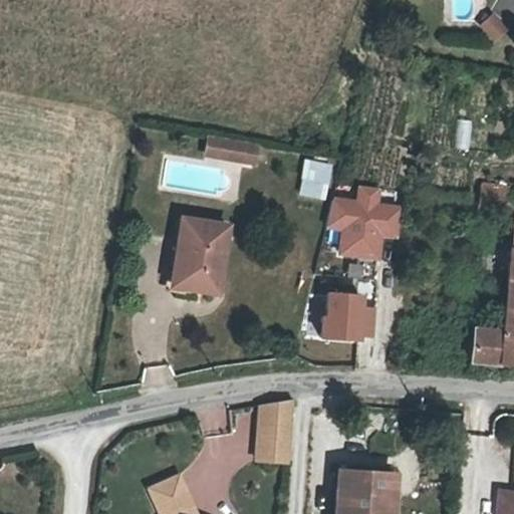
[(492,45),(508,32),(493,13),(477,26),(492,45)]
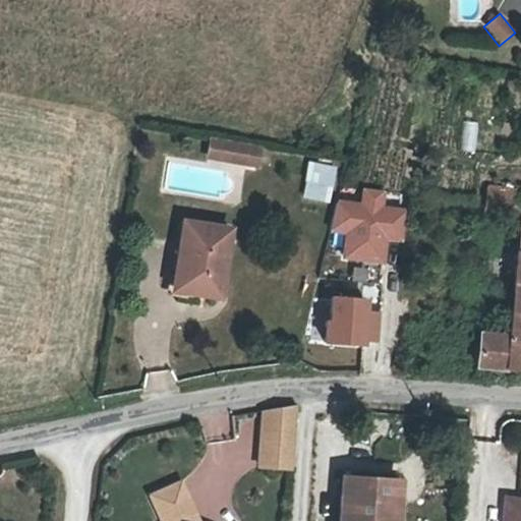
[(208,141),(243,147),(245,132),(210,127),(208,141)]
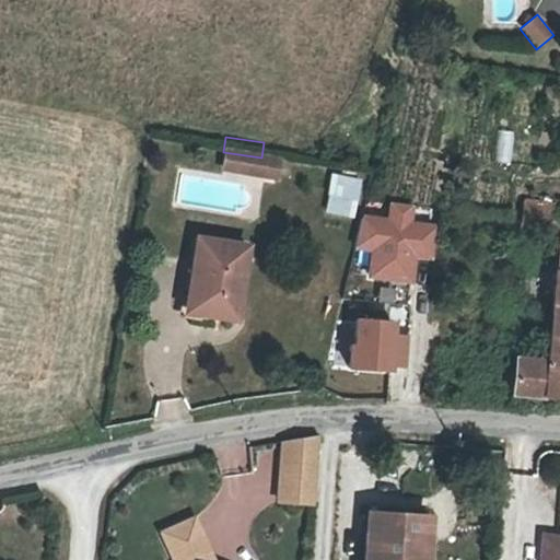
[(276,144),(264,142),(261,158),(273,160),(276,144)]
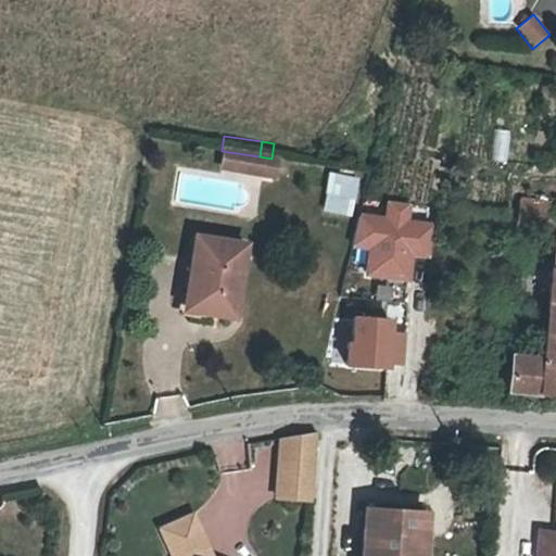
[(329,172),(320,212),(352,218),(359,178),(329,172)]
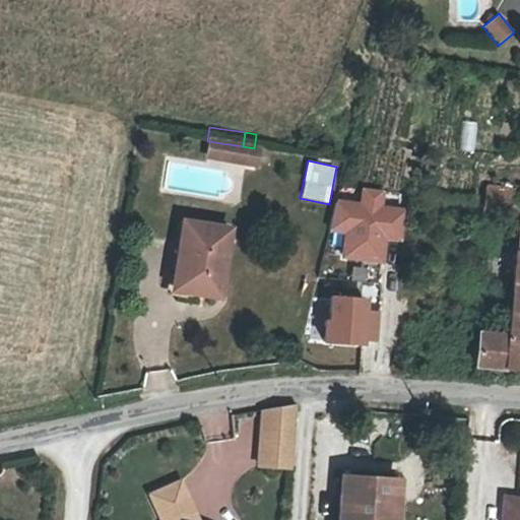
[(342,236),(339,259),(383,265),(386,241),(400,242),(404,207),(383,205),(384,191),(360,187),(358,202),(334,199),(329,234),(342,236)]
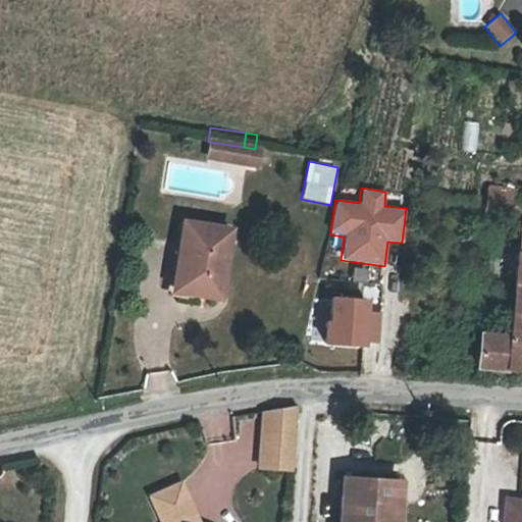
[(490,225),(493,198),(486,198),(483,224),(490,225)]
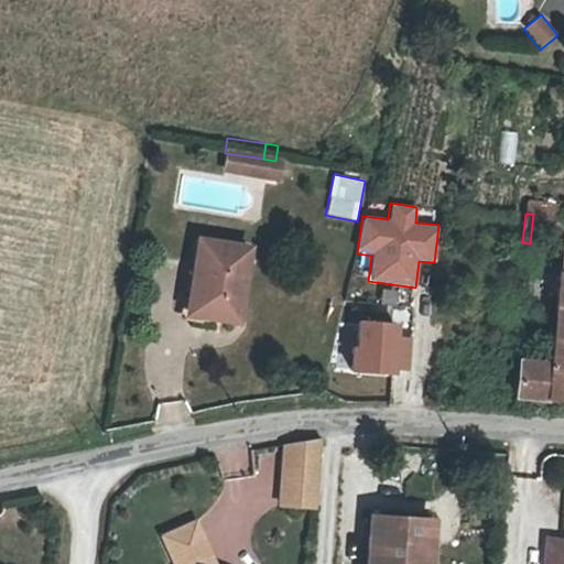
[(563,217),(533,214),(530,243),(563,247),(563,230),(563,217)]
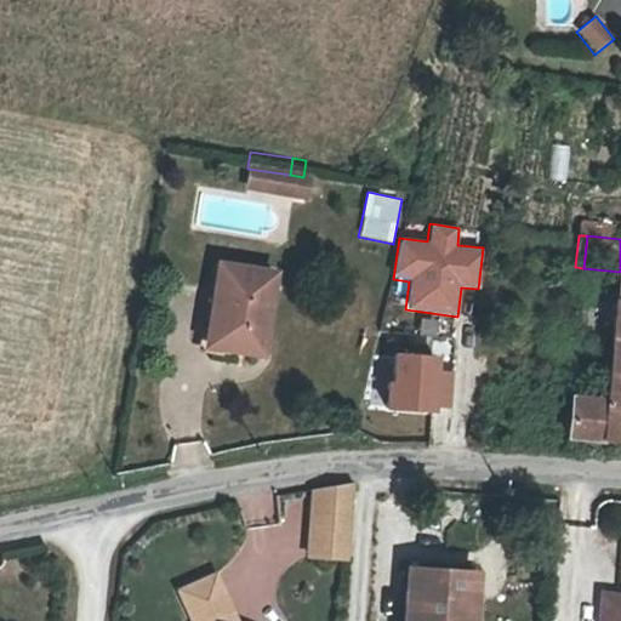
[(268,266),(220,256),(210,302),(217,305),(211,337),(252,345),(268,266)]
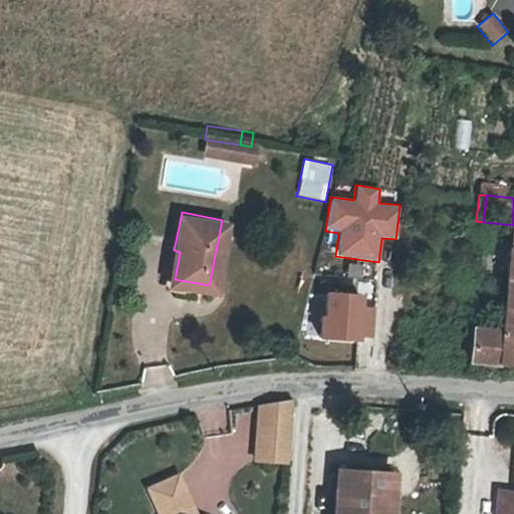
[(513,364),(513,250),(511,250),(505,336),(485,335),(483,362),(513,364)]
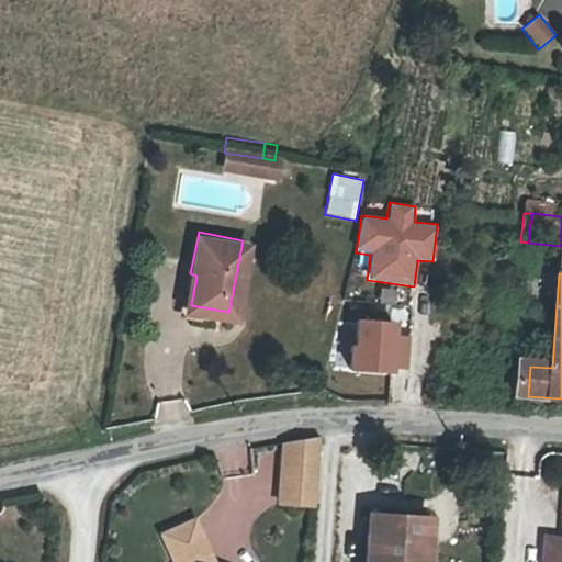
[(408,336),(394,336),(395,321),(351,321),(350,372),(407,373),(408,336)]
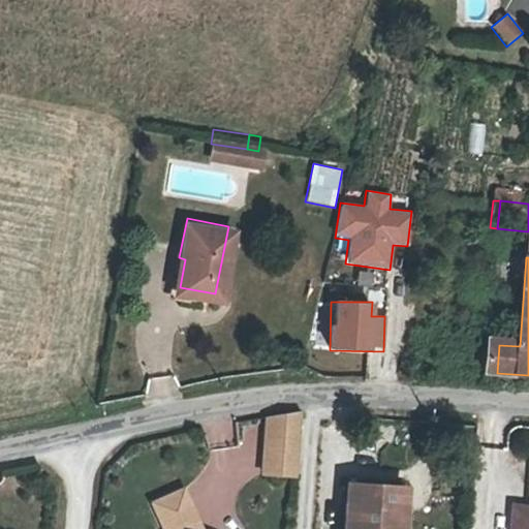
[(299,398),(265,404),(260,459),(260,460),(293,462),(299,398)]
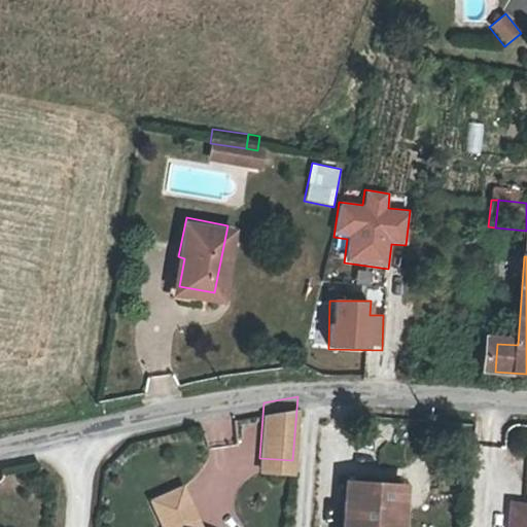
[(192,511),(178,479),(147,492),(162,525),(161,526),(214,526),(198,520),(194,526),(187,524),(192,511)]
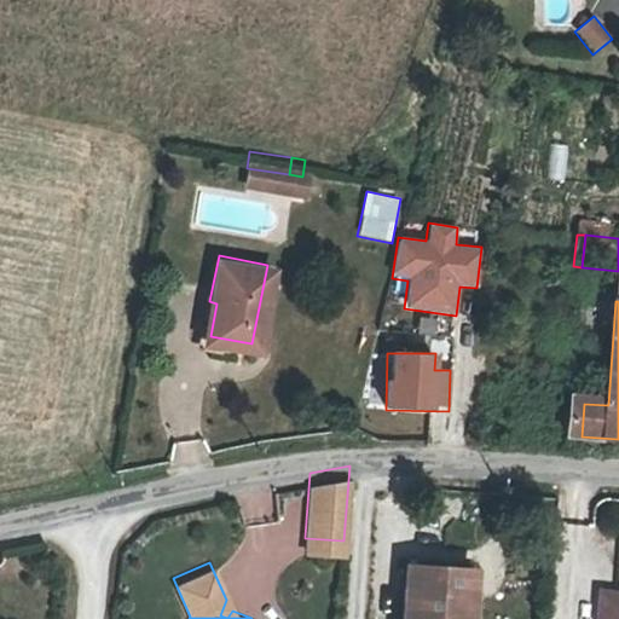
[(404,563),(399,618),(467,618),(472,570),(404,563)]
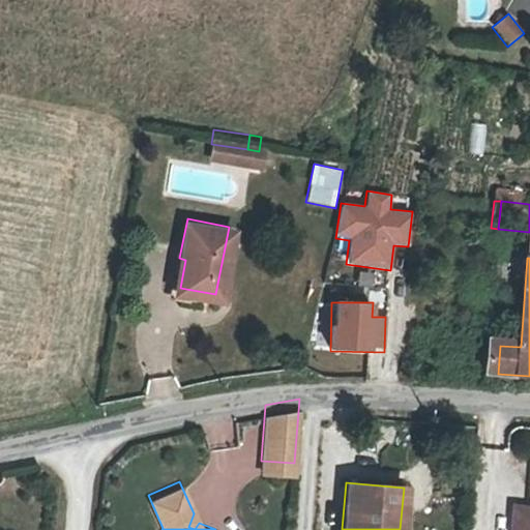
[(529,529),(529,506),(511,506),(509,529),(529,529)]
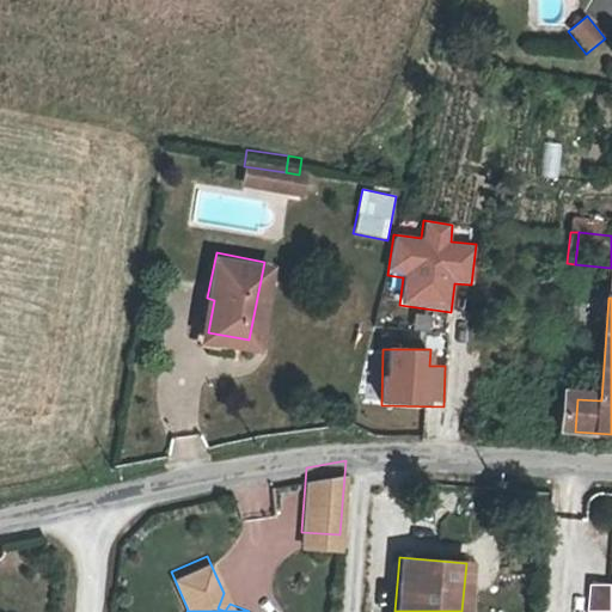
[(225,611),(230,604),(224,593),(218,609),(225,611)]
